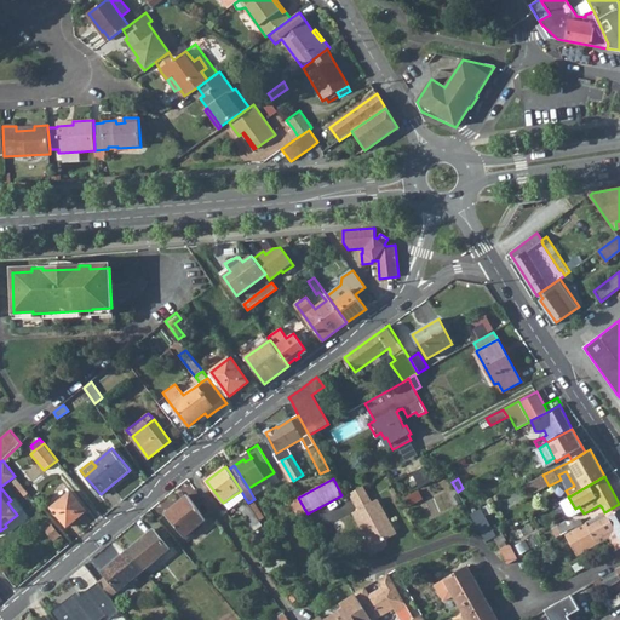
[(363,487),(349,494),(359,510),(372,503),(363,487)]
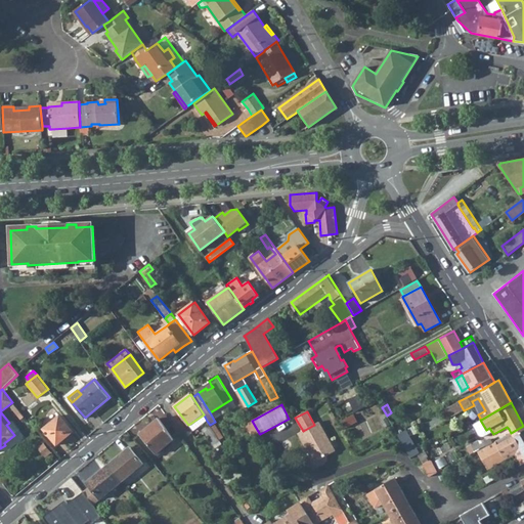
[(188,425),(193,431),(207,421),(204,415),(188,425)]
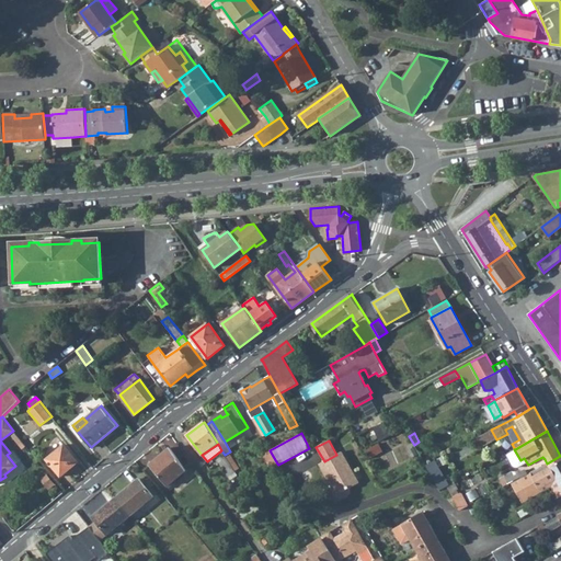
[(365,450),(368,459),(382,451),(378,444),(365,450)]
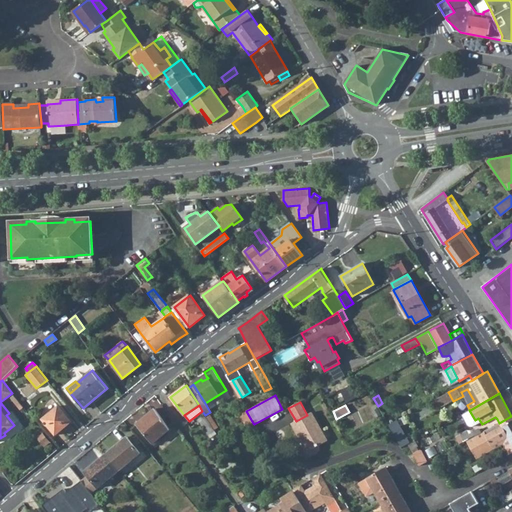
[(55,435),(66,426),(64,424),(69,419),(58,406),(42,419),(55,435)]
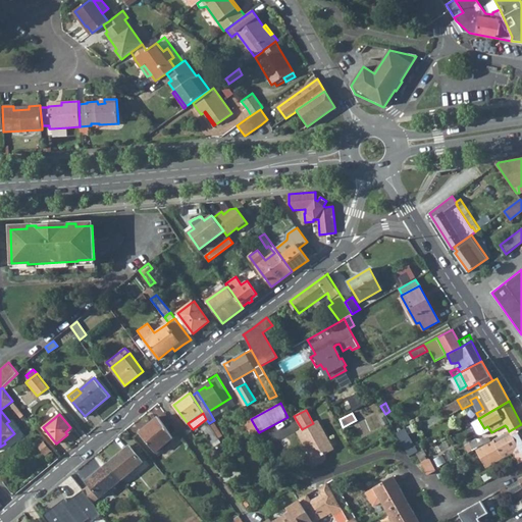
[(139,432),(155,453),(173,437),(158,417),(139,432)]
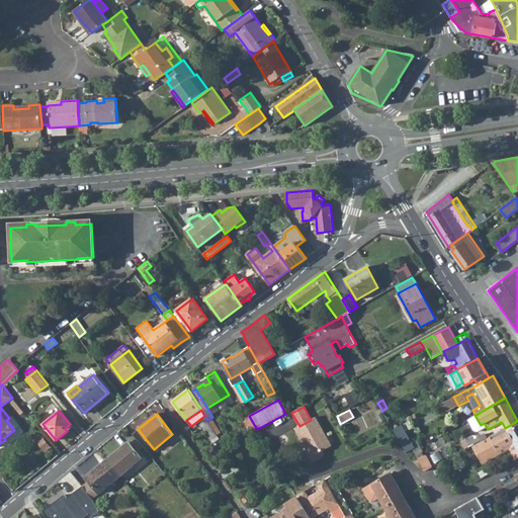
[(242,420),(248,432),(256,428),(249,416),(244,419),(242,420)]
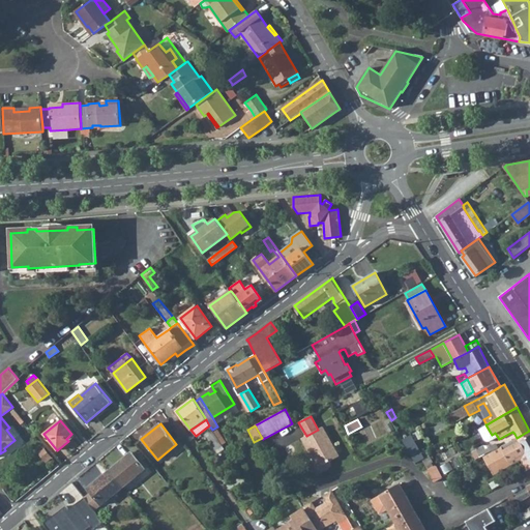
[(306,436),(301,439),(321,472),(328,468),(330,466),(330,465),(330,464),(330,463),(329,462),(339,457),(322,427),(318,430),(306,436)]
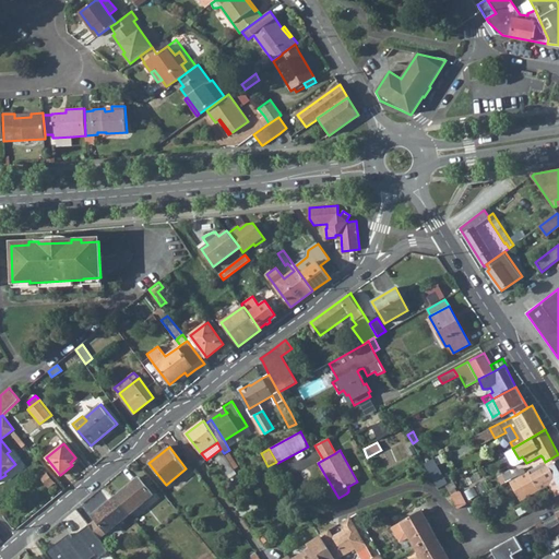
[(224,453),(233,467),(238,464),(228,451),(224,453)]
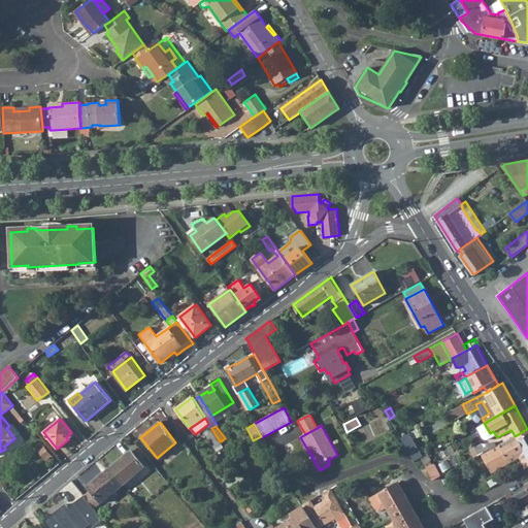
[(205,432),(218,452),(224,448),(220,441),(211,428),(205,432)]
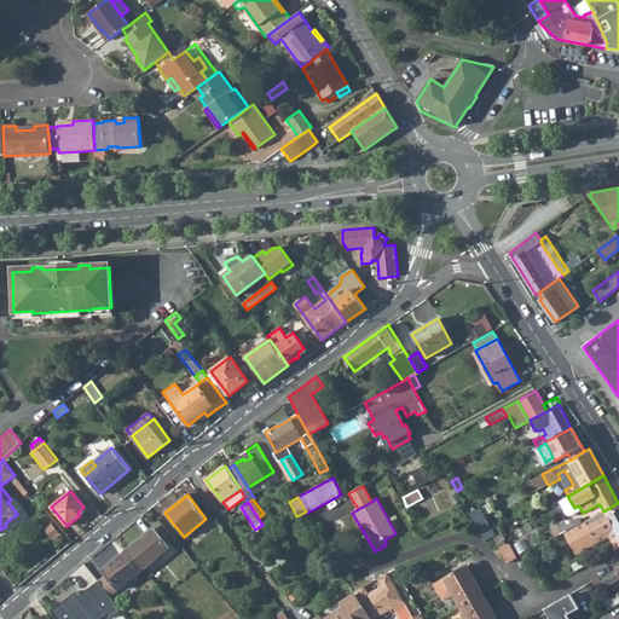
[(603,512),(585,521),(588,526),(606,515),(618,508),(618,504),(618,503),(603,512)]
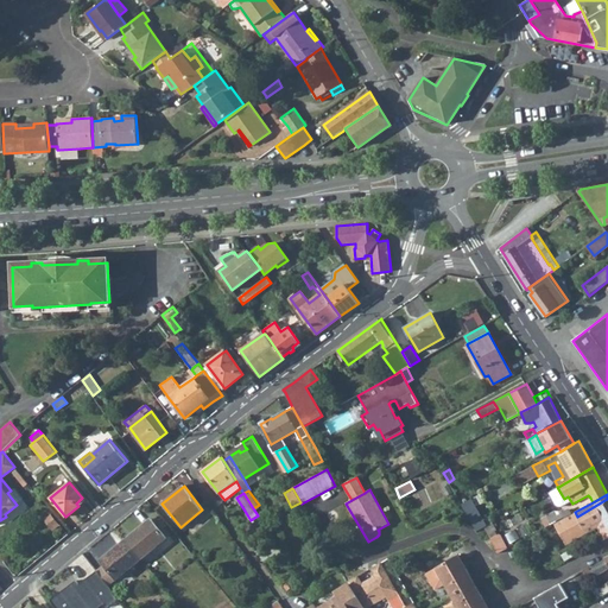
[(466,502),(462,505),(476,531),(477,530),(485,526),(487,525),(472,499),(466,502)]
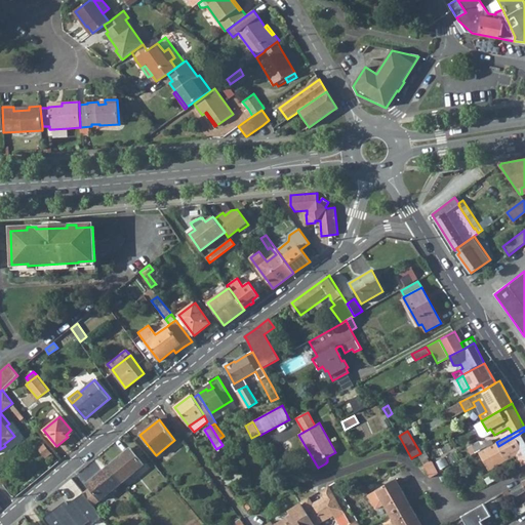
[(524,431),(514,437),(498,446),(496,442),(478,452),(488,471),(516,454),(522,466),(524,463),(524,431)]
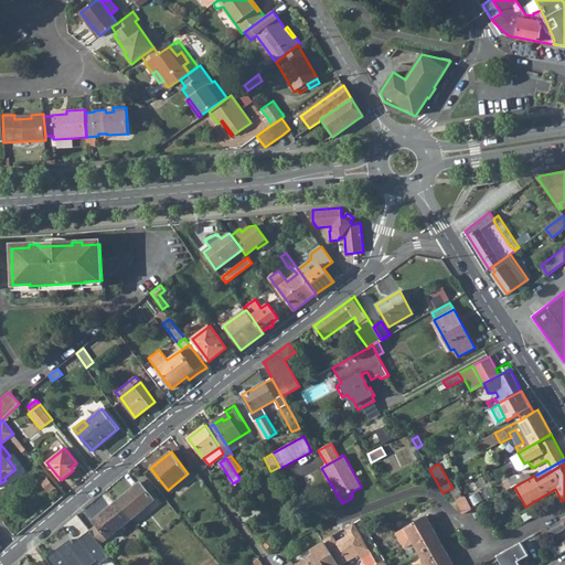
[(508,479),(512,487),(532,477),(526,469),(508,479)]
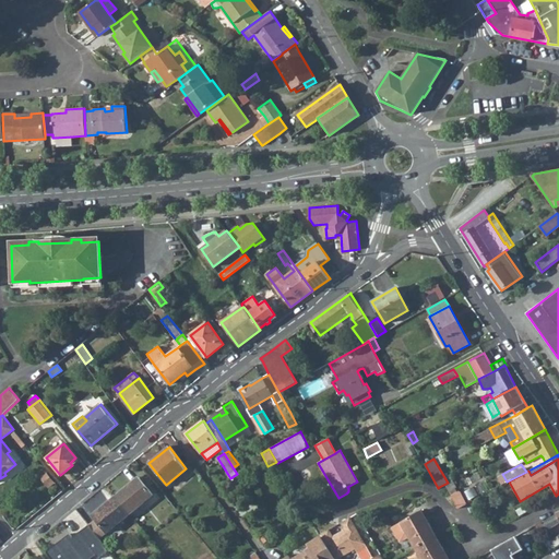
[(115,496),(130,513),(153,495),(139,476),(115,496)]
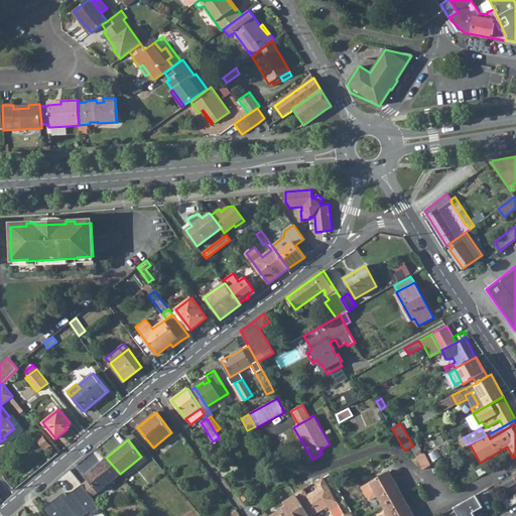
[(422,455),(416,457),(423,470),(430,466),(425,455),(422,455)]
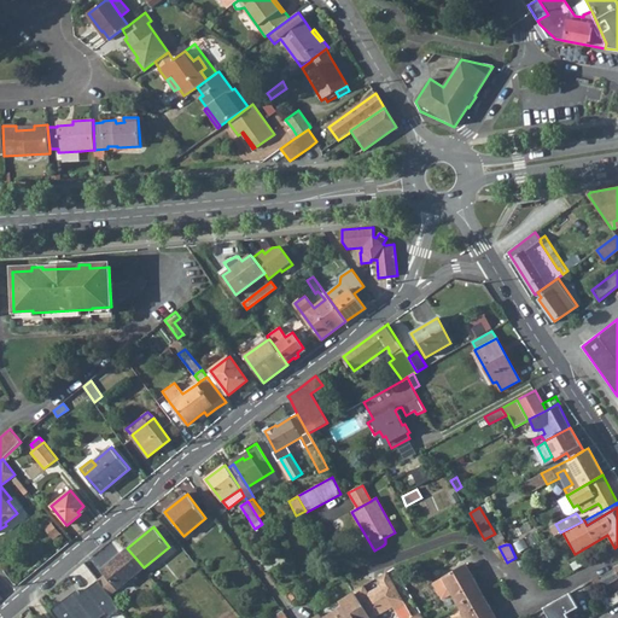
[(144,567),(127,548),(101,569),(105,573),(98,579),(110,595),(144,567)]
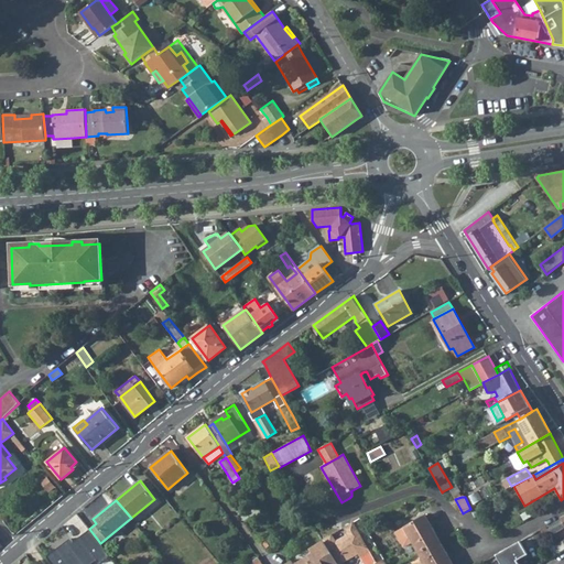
[(484,507),(489,516),(496,512),(490,503),(484,507)]
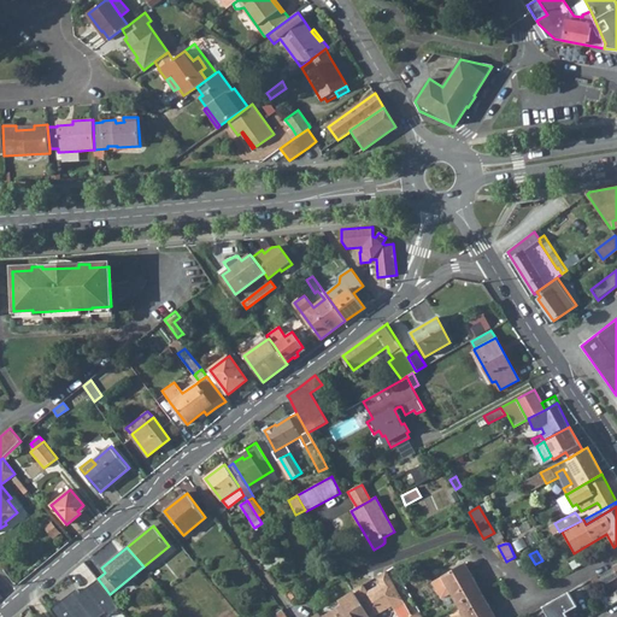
[(592,580),(594,583),(600,580),(603,585),(616,576),(616,563),(613,566),(613,568),(592,580)]
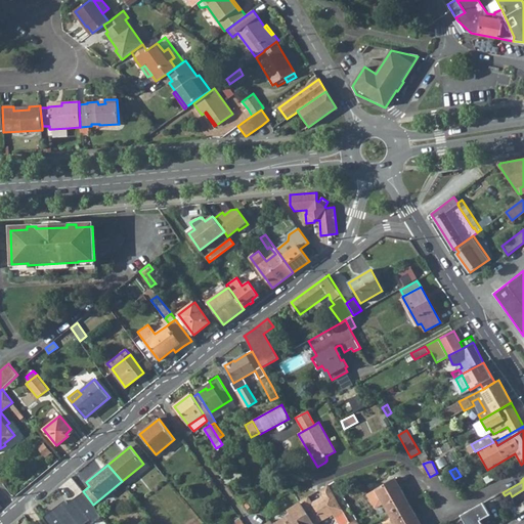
[(384,504),(389,513),(404,505),(400,497),(404,495),(395,479),(376,489),(384,504)]
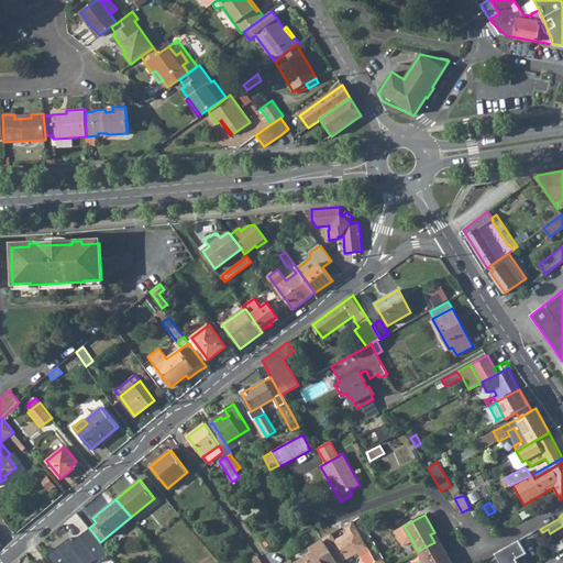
[(338,562),(337,562),(339,562),(357,552),(359,554),(368,549),(353,520),(343,527),(348,533),(335,540),(331,533),(322,538),(323,541),(338,562)]
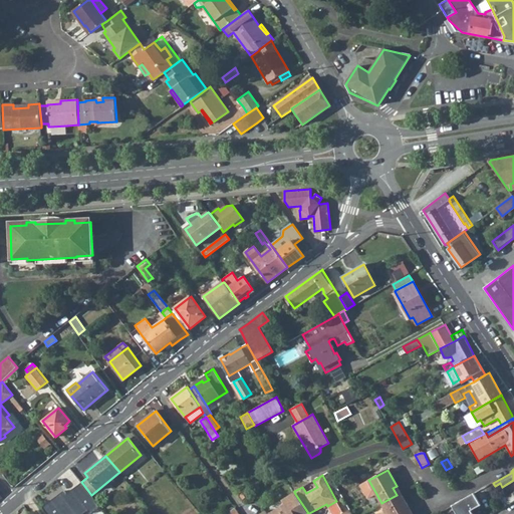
[(368,495),(371,496),(376,494),(368,480),(364,483),(363,487),(368,495)]
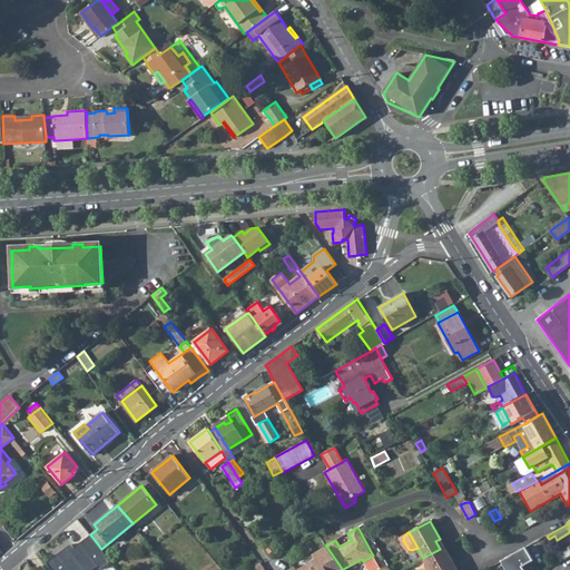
[(100,569),(110,561),(101,549),(90,534),(80,542),(74,547),(71,543),(47,561),(52,569),(91,569),(98,566),(100,569)]
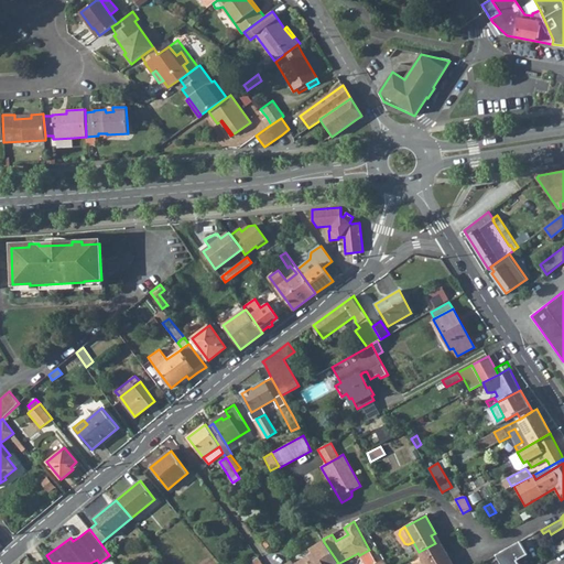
[(528,554),(520,541),(496,554),(500,563),(519,563),(517,561),(528,554)]
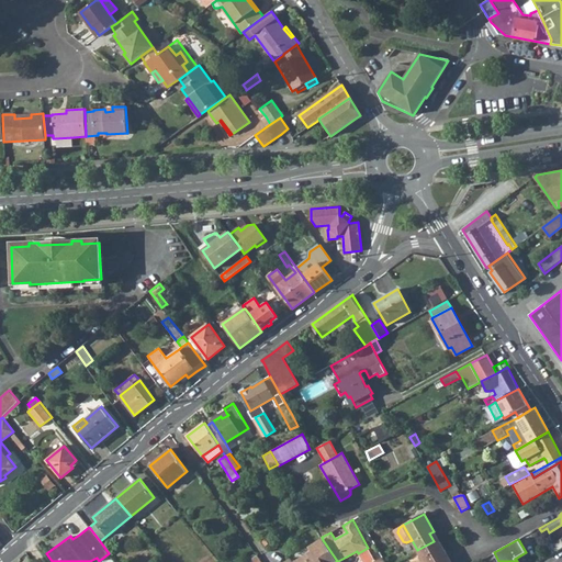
[(552,543),(557,550),(561,547),(561,540),(561,539),(552,543)]
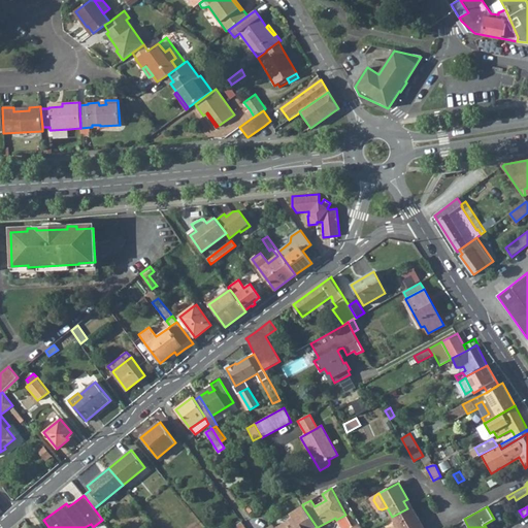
[(316,527),(317,527),(303,507),(291,516),(293,519),(278,527),(316,527)]
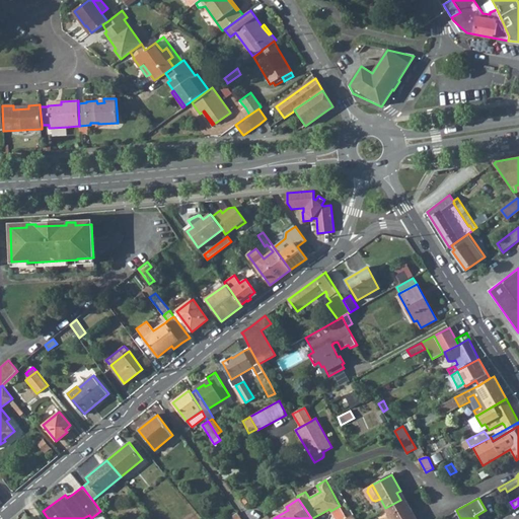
[(391,518),(417,518),(409,504),(404,507),(400,500),(385,508),(391,518)]
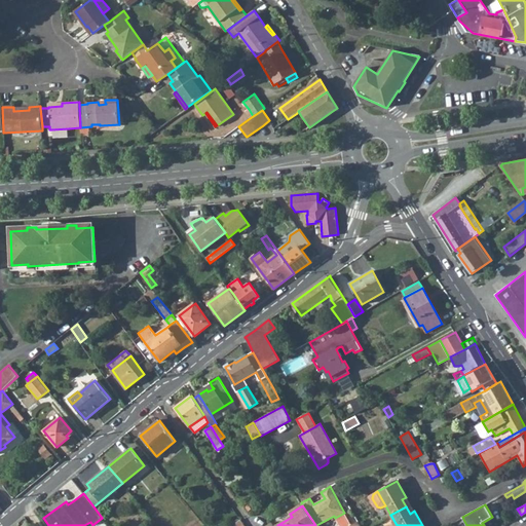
[(344,513),(335,518),(339,525),(349,525),(351,525),(344,513)]
